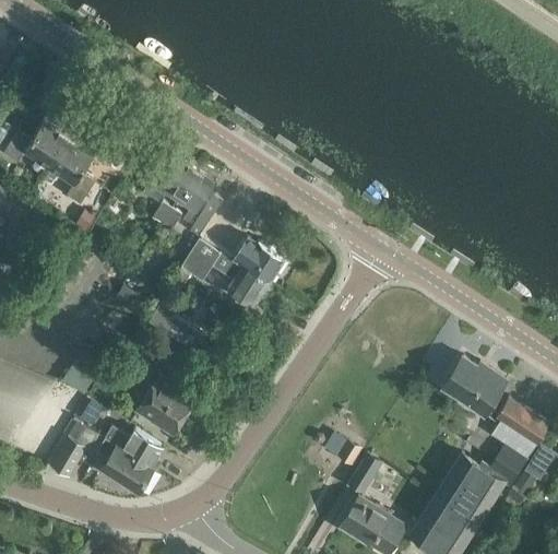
[(0,150),(13,130),(0,122),(0,150)]
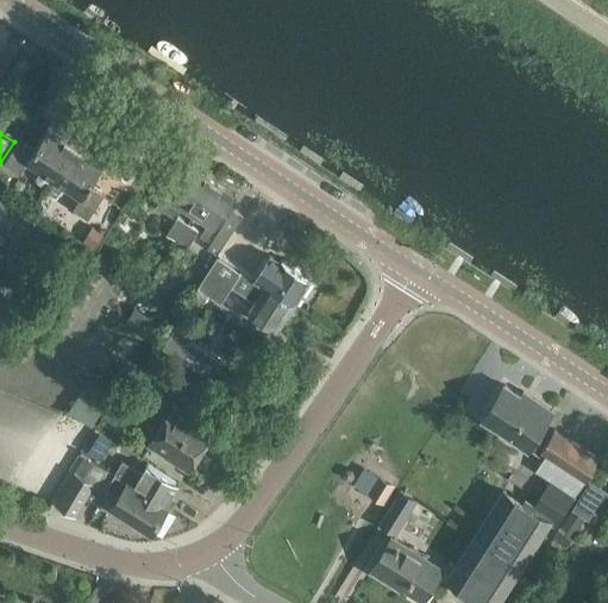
[(25,165),(54,184),(74,152),(46,134),(33,154),(20,144),(4,168),(18,177),(25,165)]
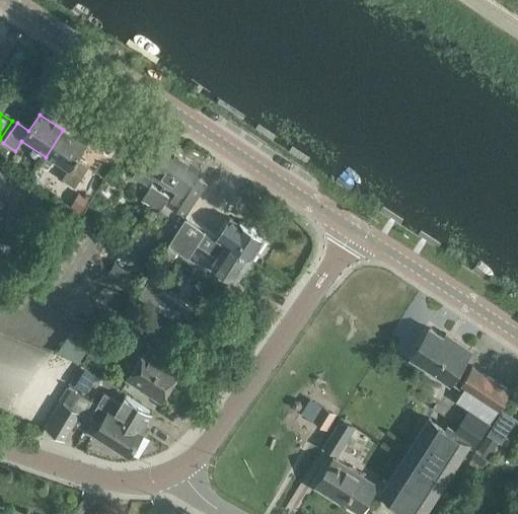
[(87,146),(63,130),(46,157),(69,172),(63,182),(74,191),(88,169),(76,162),(87,146)]
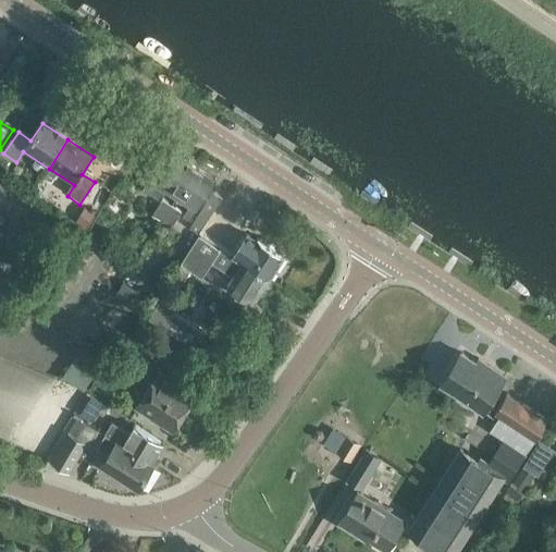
[(162,193),(175,201),(195,171),(175,159),(161,181),(157,179),(148,192),(159,198),(162,193)]
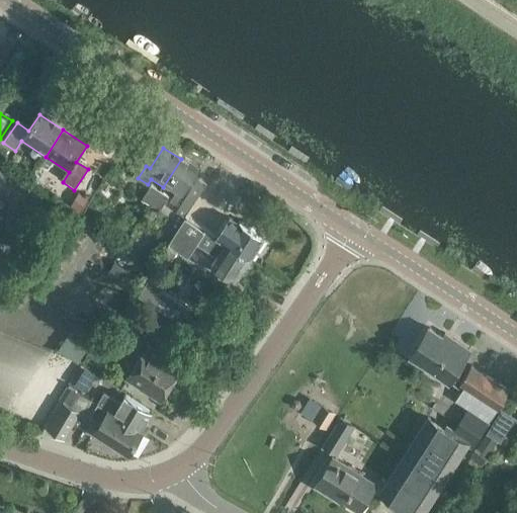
[(199,171),(181,159),(163,187),(175,195),(170,204),(179,210),(176,215),(185,221),(205,187),(193,179),(199,171)]
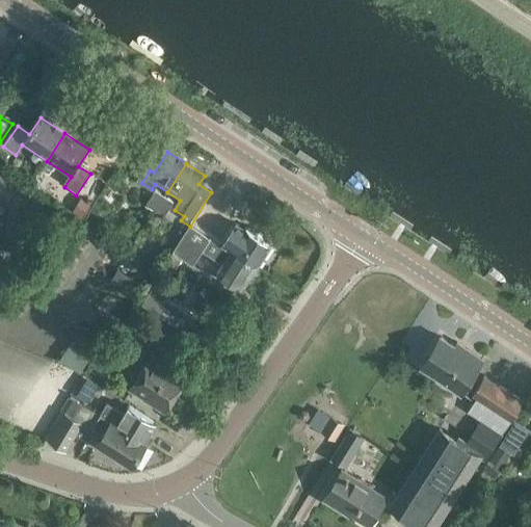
[(152,193),(147,210),(168,217),(174,201),(152,193)]
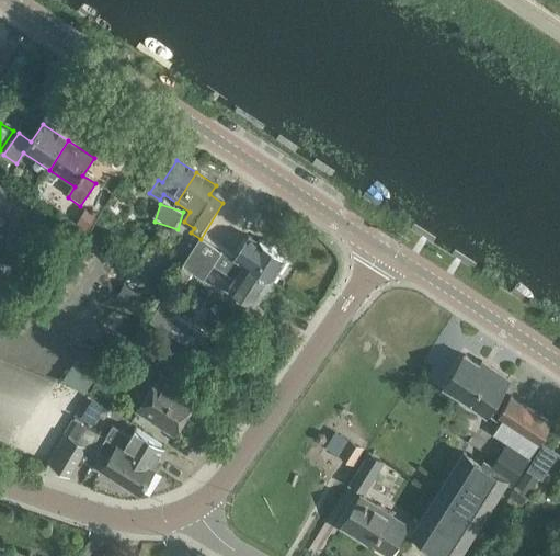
[(254,227),(227,210),(209,237),(237,254),(254,227)]
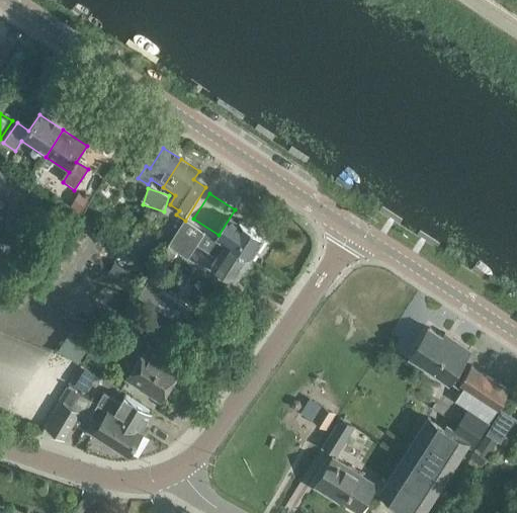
[(228,222),(214,242),(216,243),(249,264),(264,241),(249,232),(250,230),(243,225),(241,227),(239,226),(238,228),(228,222)]
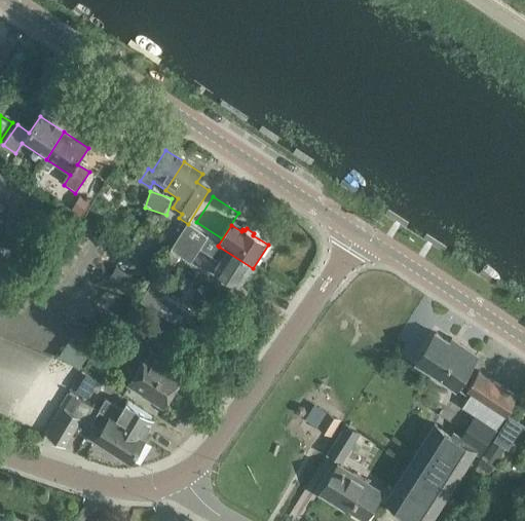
[(188,226),(171,253),(190,265),(199,252),(220,265),(214,273),(239,290),(253,268),(219,247),(218,246),(217,246),(188,226)]
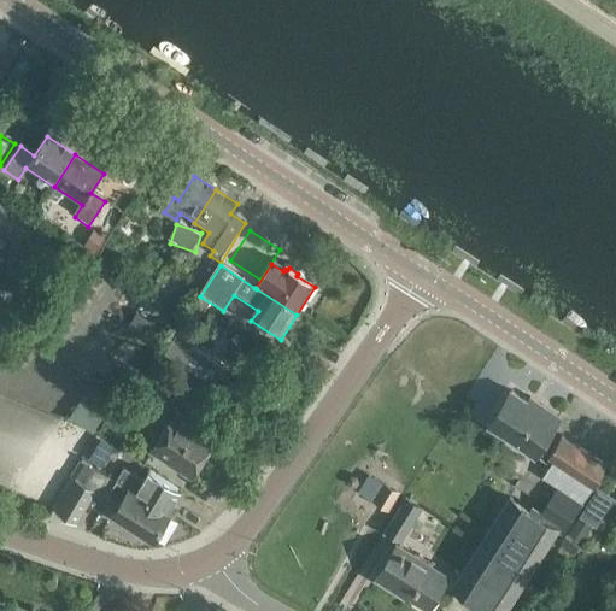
[(136,317),(129,330),(150,342),(157,329),(136,317)]
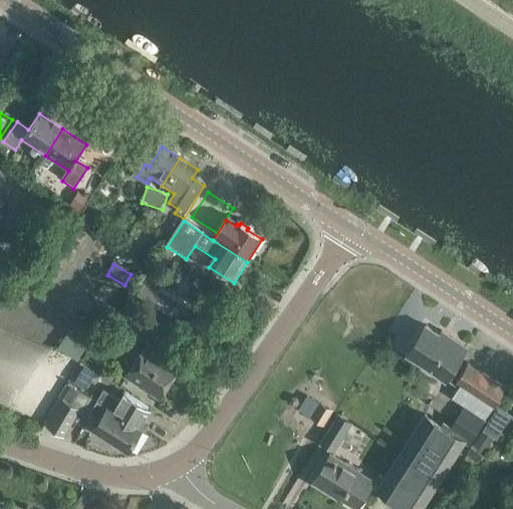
[(180,321),(189,308),(159,289),(169,274),(154,264),(136,294),(180,321)]
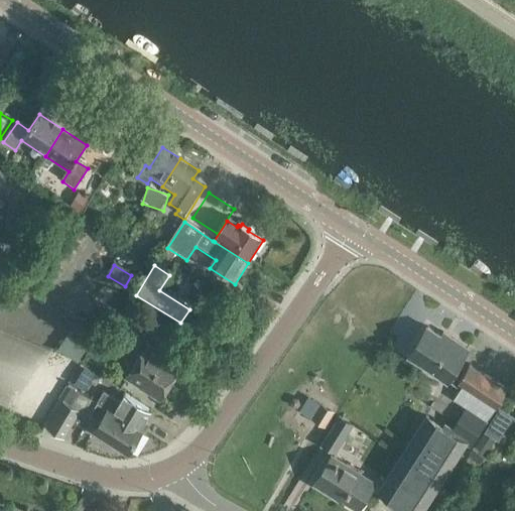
[(130,299),(115,324),(114,327),(135,340),(141,329),(162,341),(171,325),(130,299)]
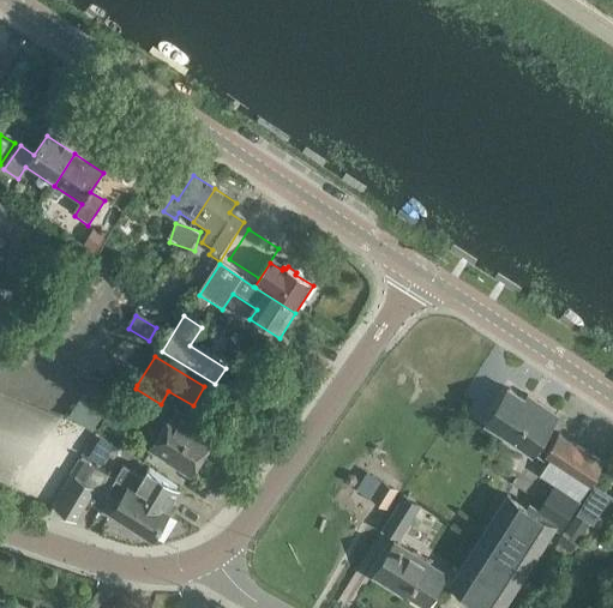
[(508,393),(485,427),(532,457),(557,420),(539,408),(536,411),(508,393)]
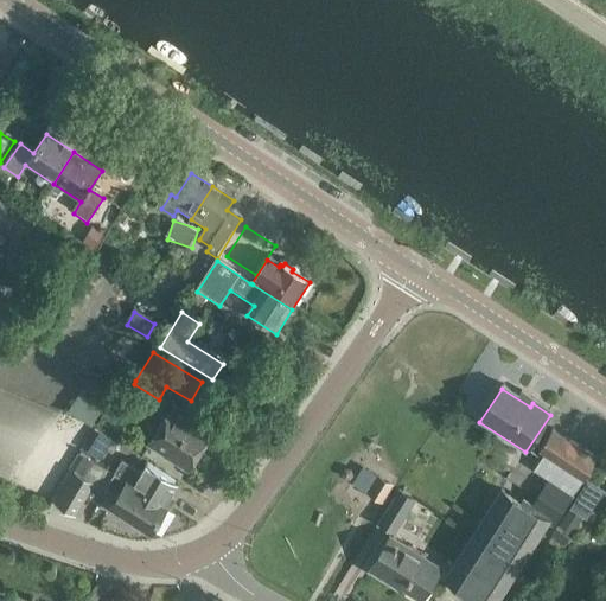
[(212,435),(171,409),(147,447),(189,474),(212,435)]
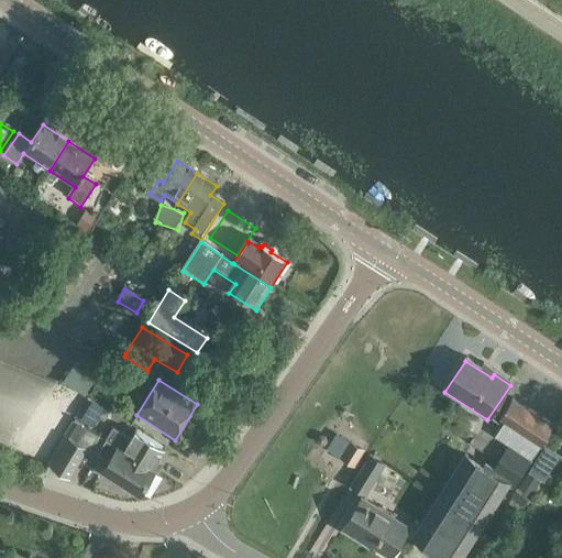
[(103,397),(97,408),(108,415),(114,404),(103,397)]
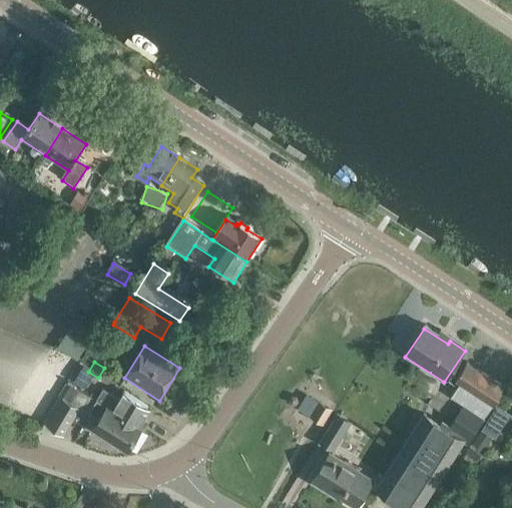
[(377,490),(404,507),(421,507),(463,444),(467,447),(503,390),(466,367),(455,384),(459,386),(450,400),(464,409),(447,434),(423,418),(377,490)]
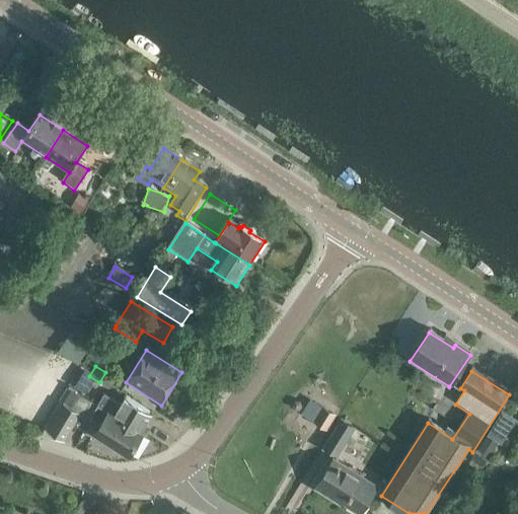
[(71,393),(47,433),(64,443),(80,416),(87,420),(94,408),(71,393)]
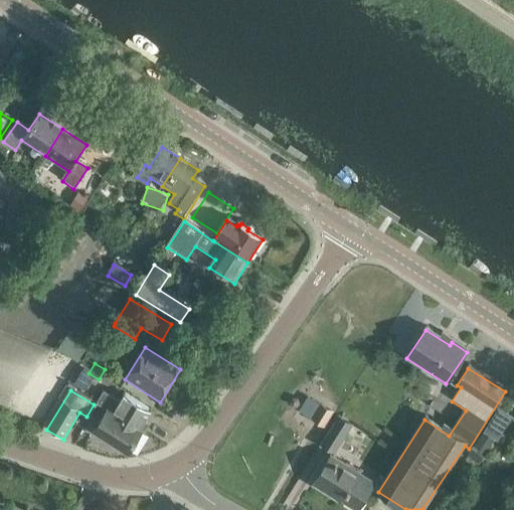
[(104,395),(97,405),(140,432),(151,414),(123,396),(118,404),(104,395)]
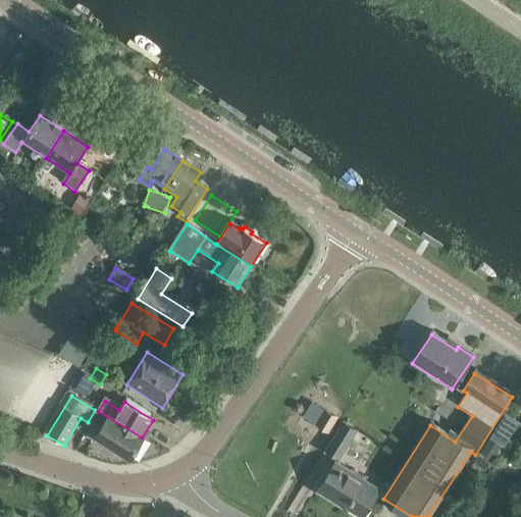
[(98,411),(93,420),(102,426),(95,438),(129,460),(143,438),(142,437),(98,411)]
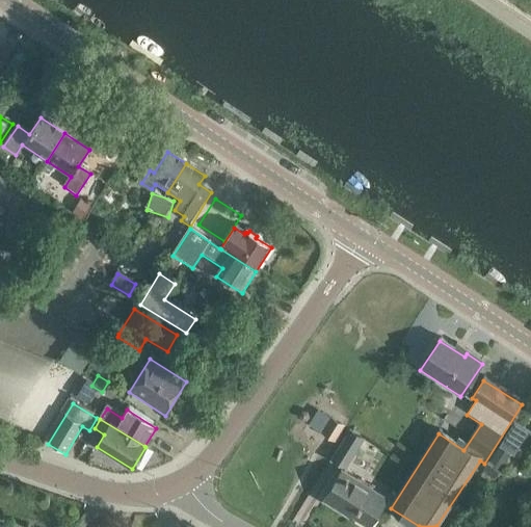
[(332,422),(323,436),(334,443),(342,428),(332,422)]
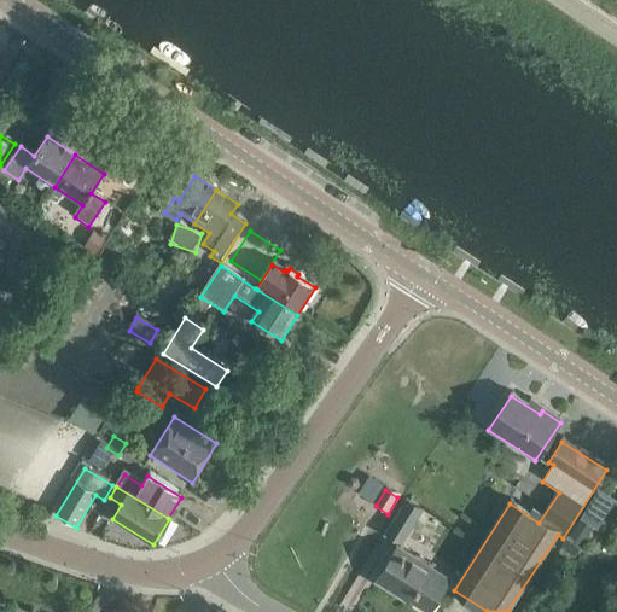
[(609,503),(597,496),(581,522),(593,529),(609,503)]
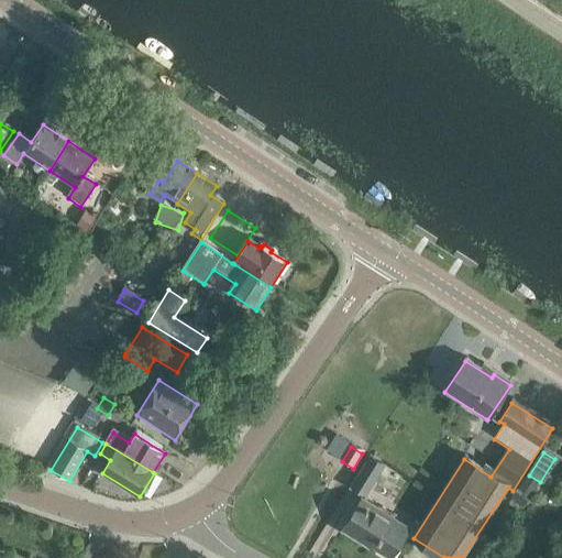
[(370,459),(351,490),(365,499),(384,468),(370,459)]
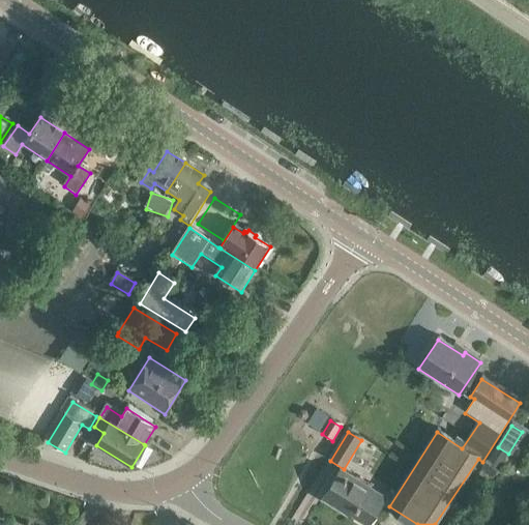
[(385,499),(342,472),(341,471),(323,499),(362,524),(370,524),(385,499)]
